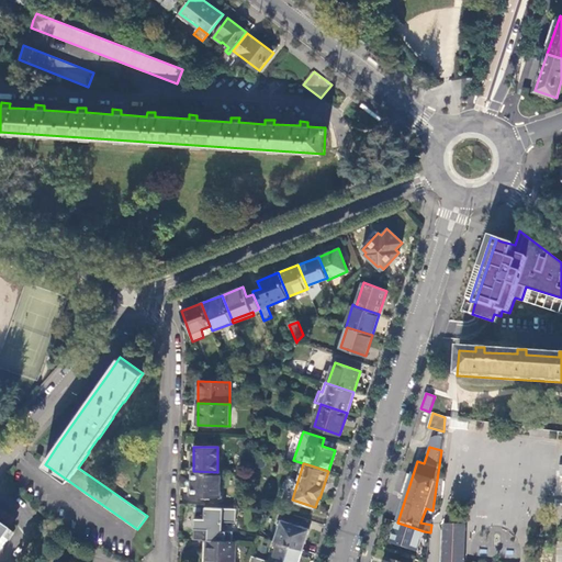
[(217,472),(193,471),(192,496),(220,497),(221,472),(217,472)]
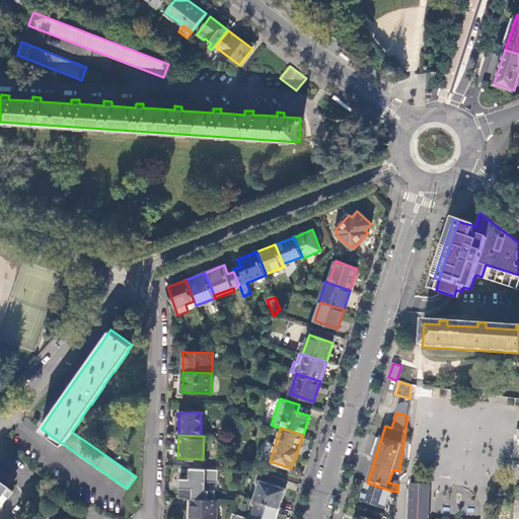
[(219,469),(191,468),(191,478),(181,478),(180,488),(194,488),(194,498),(215,500),(216,491),(206,490),(206,482),(218,482),(219,469)]
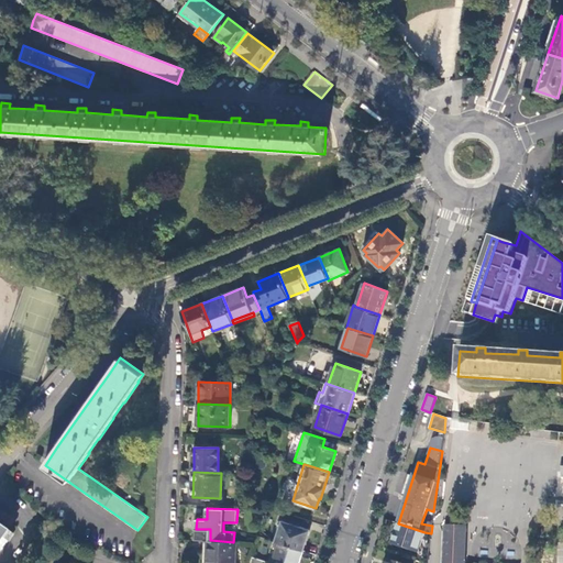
[(279,543),(304,551),(309,529),(283,520),(276,542),(279,543)]
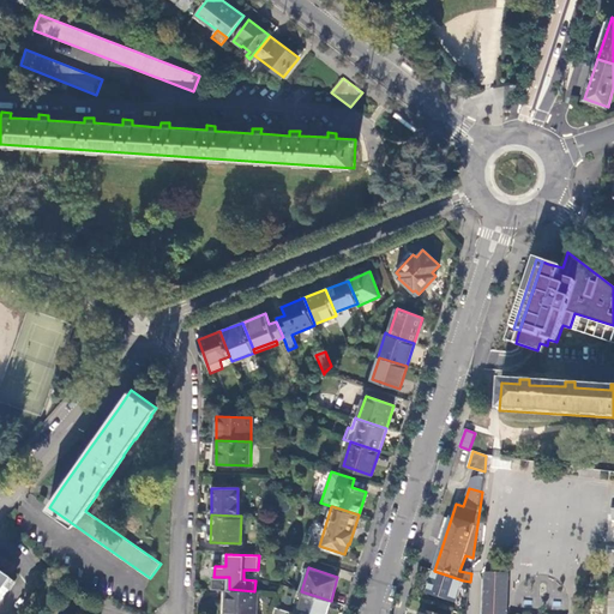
[(0,602),(14,582),(0,571),(0,602)]
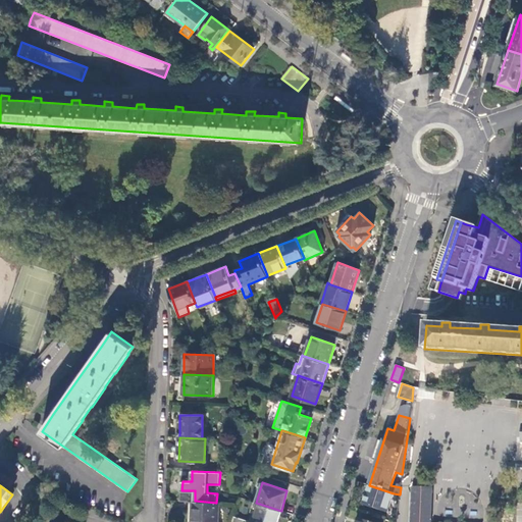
[(387,513),(394,493),(369,485),(363,505),(387,513)]
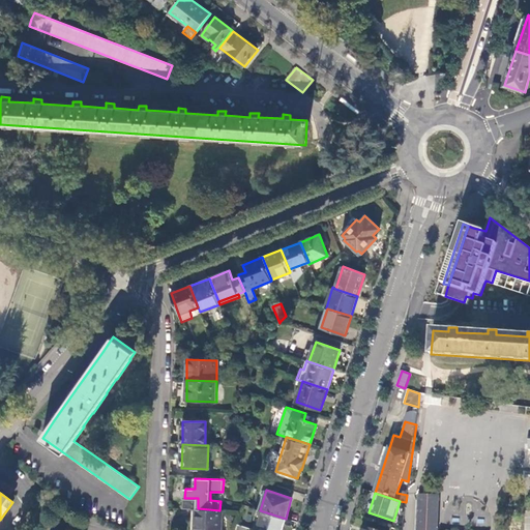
[(438,529),(439,496),(418,496),(417,529),(438,529)]
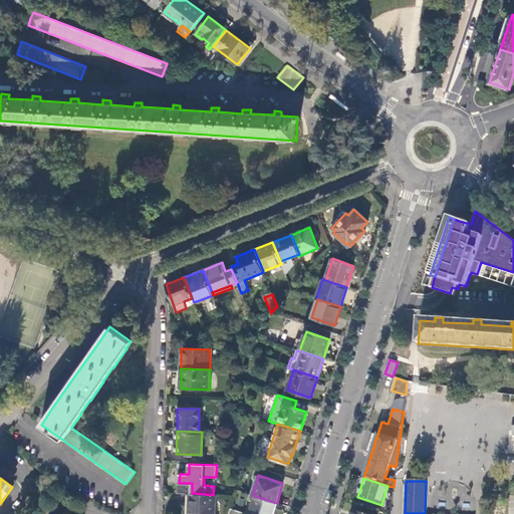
[(215,513),(217,495),(189,494),(187,513),(215,513)]
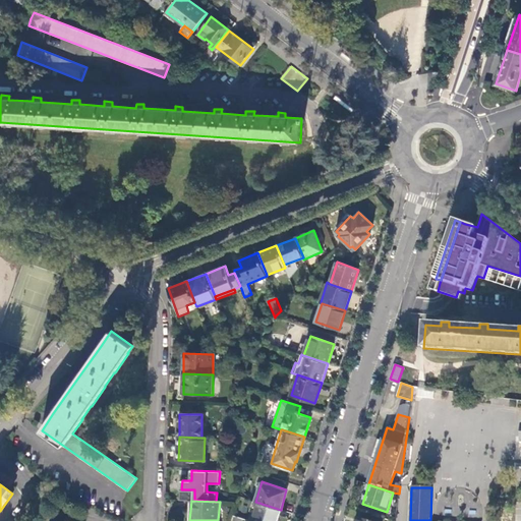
[(276,520),(281,510),(258,503),(251,520),(276,520)]
